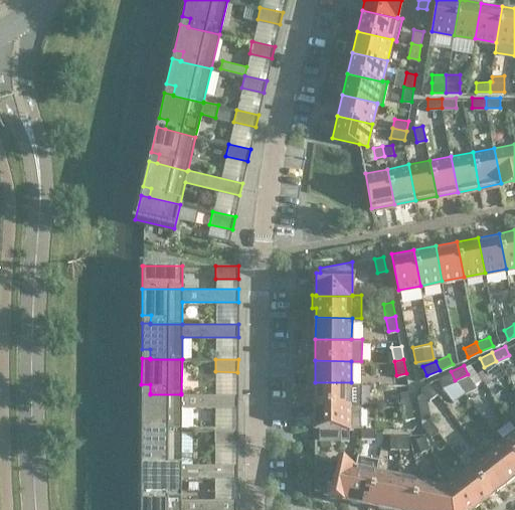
[(451,371),(439,377),(443,385),(455,380),(451,371)]
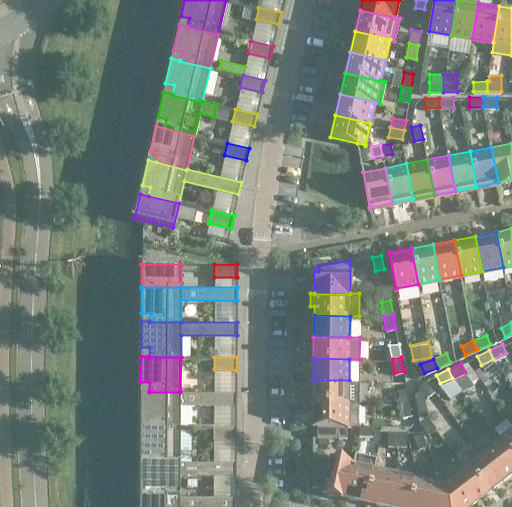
[(464,374),(454,379),(461,392),(471,387),(464,374)]
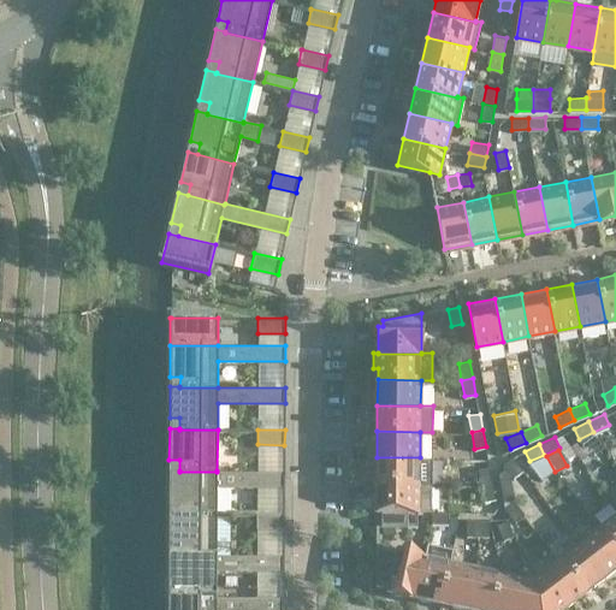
[(523,469),(513,456),(503,463),(514,477),(523,469)]
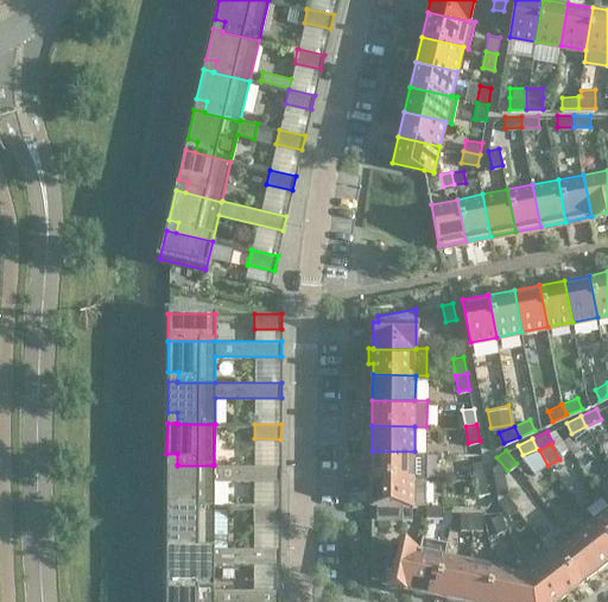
[(372,451),(372,477),(415,477),(426,477),(426,451),(415,451),(372,451)]
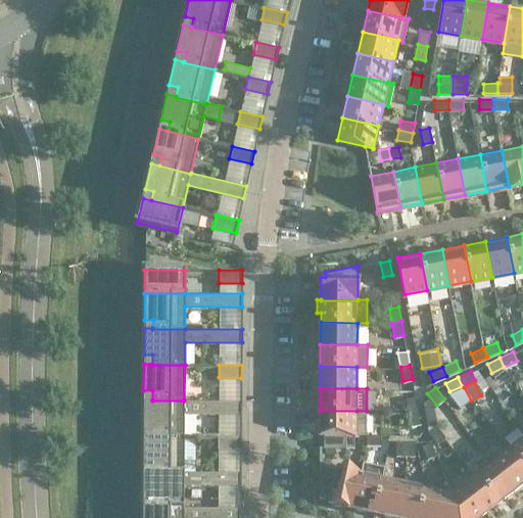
[(406,397),(409,411),(419,409),(416,395),(406,397)]
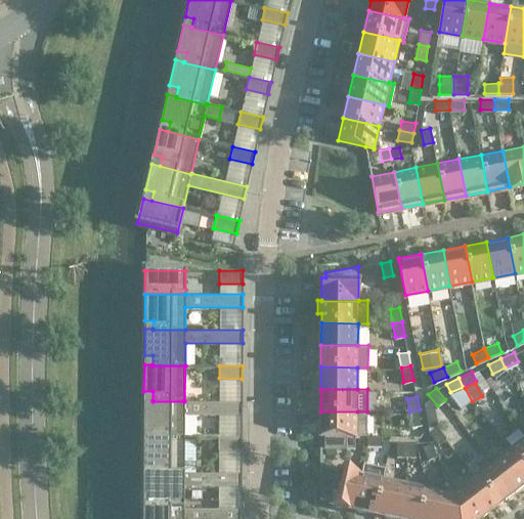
[(184,414),(242,414),(242,401),(184,400),(184,401),(153,401),(153,400),(143,400),(143,427),(153,427),(153,436),(184,437),(184,414)]
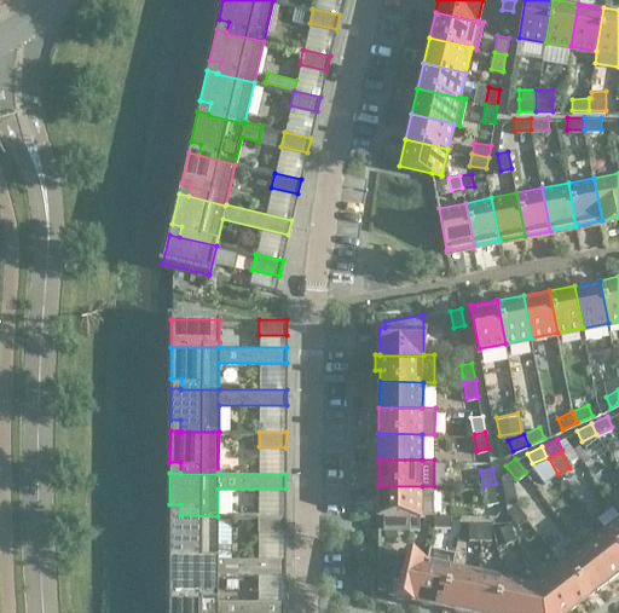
[(496,484),(484,486),(487,503),(498,501),(496,484)]
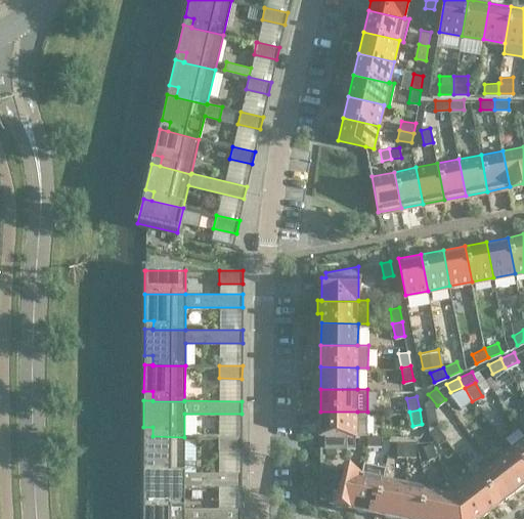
[(320,412),(320,434),(366,435),(367,412),(357,412),(320,412)]
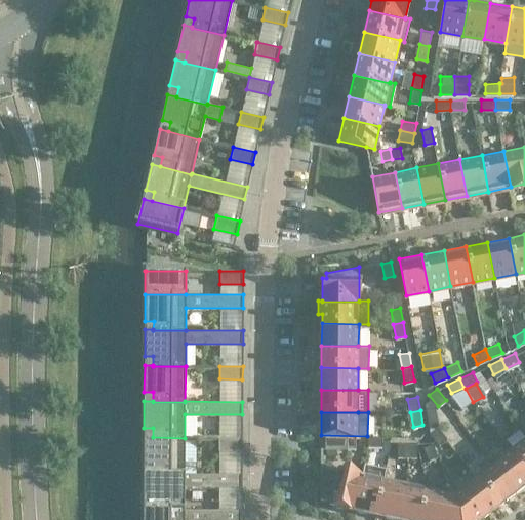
[(430,433),(436,440),(439,444),(447,438),(438,427),(430,433)]
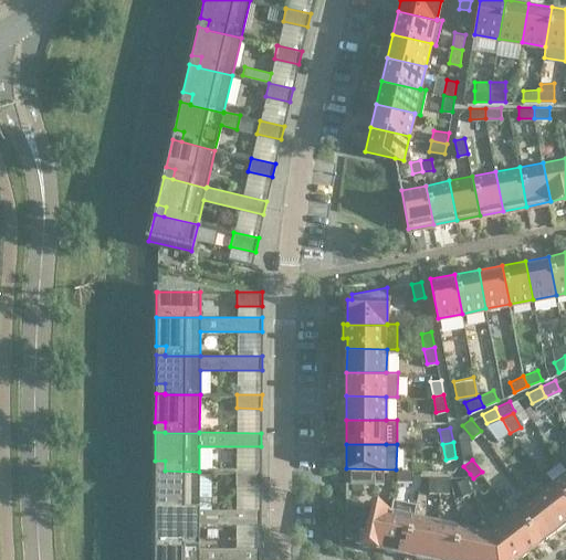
[(350,482),(384,483),(384,469),(350,468),(350,482)]
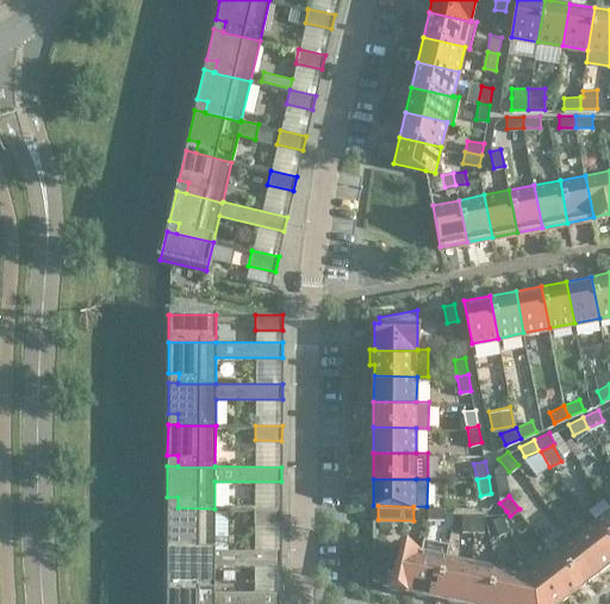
[(428,517),(444,517),(444,505),(428,505),(428,517)]
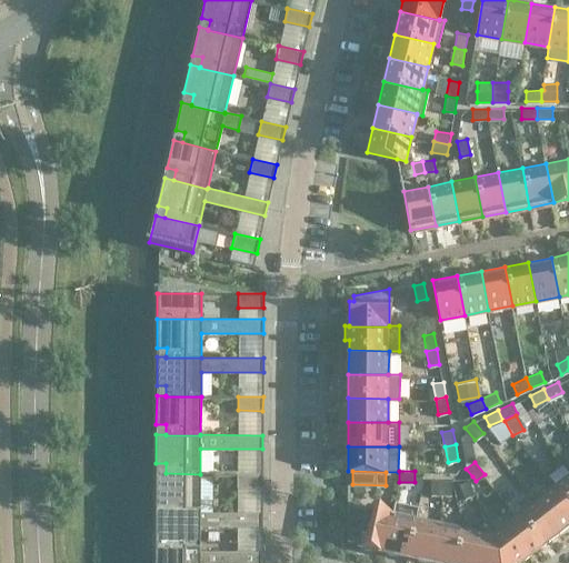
[(568,472),(553,485),(568,504),(568,472)]
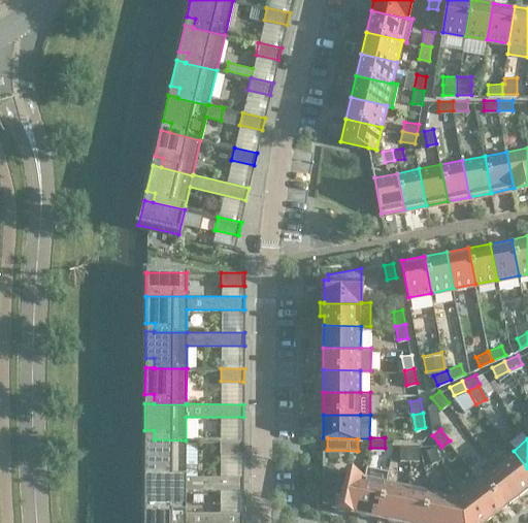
[(154,439),(144,439),(144,466),(153,466),(153,476),(186,476),(186,440),(154,439)]
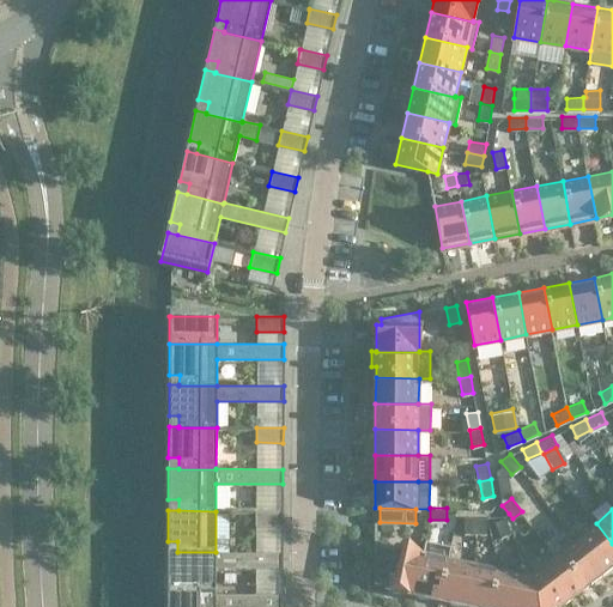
[(283,526),(283,511),(255,510),(255,526),(283,526)]
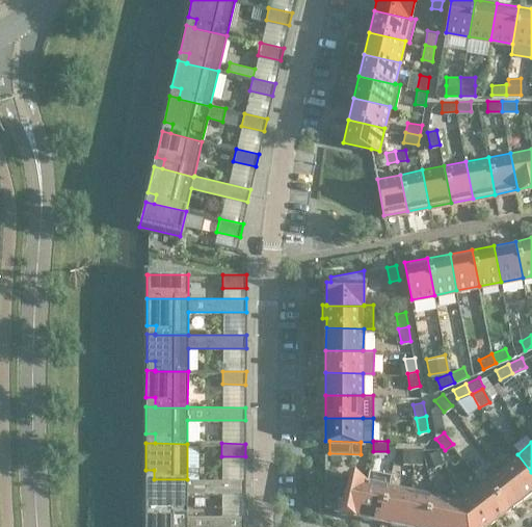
[(413,448),(403,448),(403,463),(413,463),(413,448)]
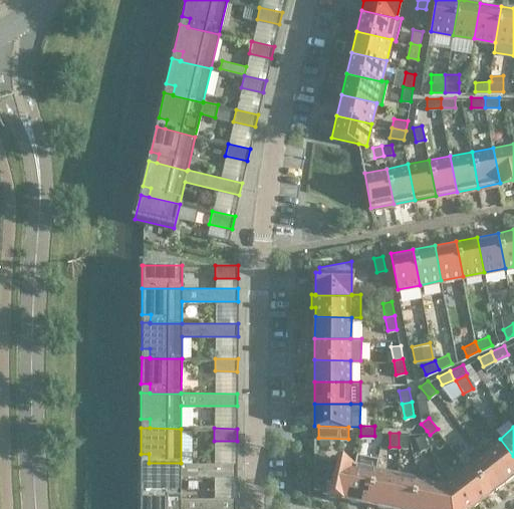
[(399,447),(409,447),(409,433),(399,433),(399,447)]
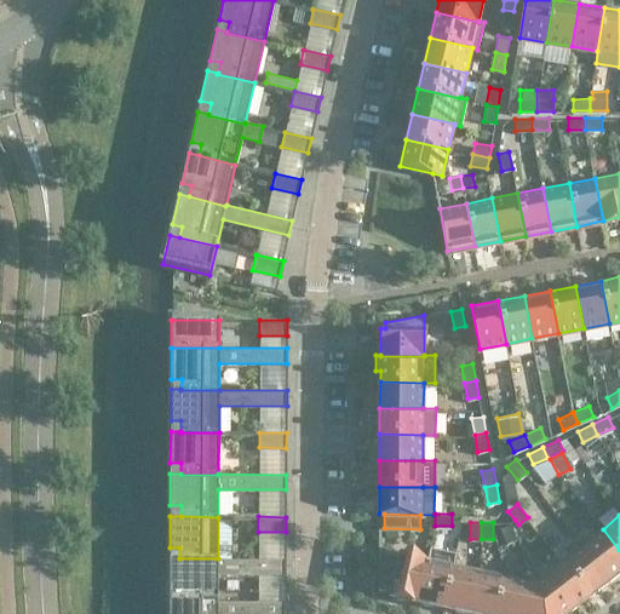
[(500,527),(506,543),(517,538),(511,522),(500,527)]
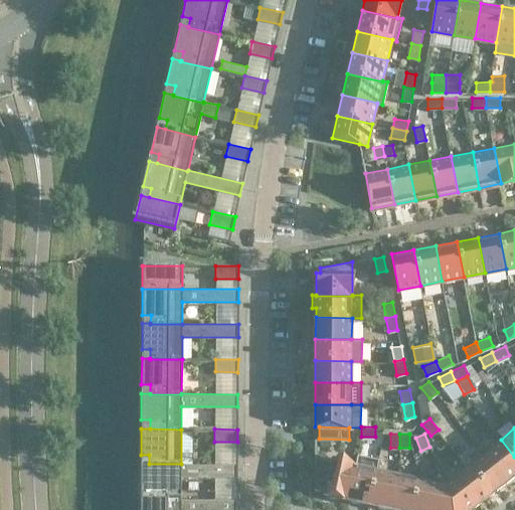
[(514,457),(501,440),(484,453),(506,481),(514,474),(514,457)]
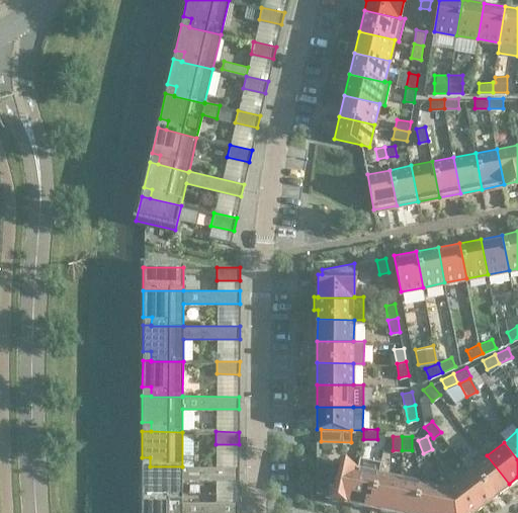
[(469,468),(492,498),(509,484),(487,455),(469,468)]
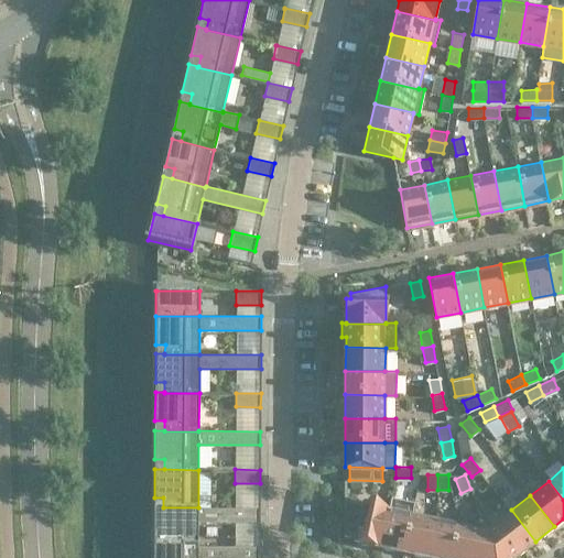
[(380,546),(404,550),(412,512),(414,501),(391,496),(389,507),(380,546)]
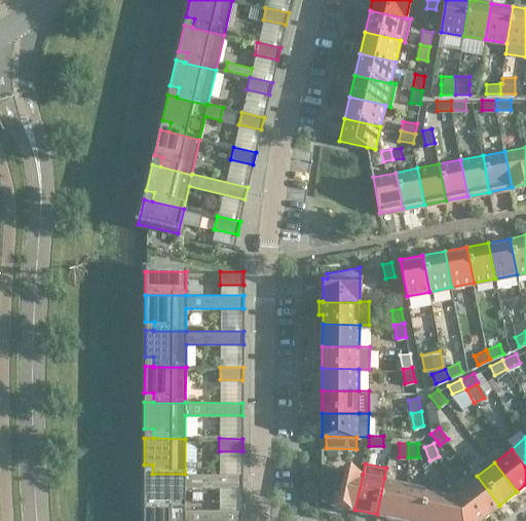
[(332,505),(354,510),(363,474),(321,464),(321,498),(333,500),(332,505)]
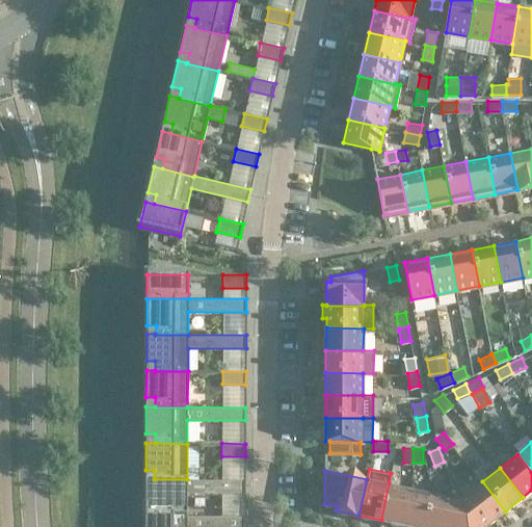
[(187,516),(187,492),(245,493),(245,479),(187,479),(154,479),(145,479),(145,505),(154,505),(154,515),(154,516),(187,516)]
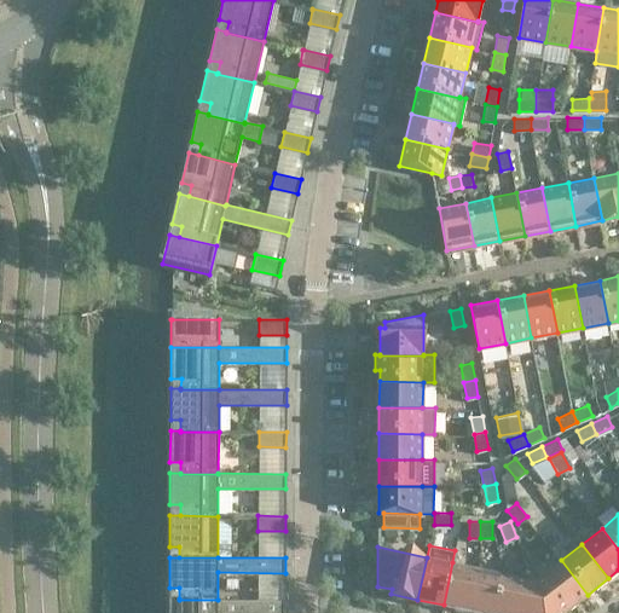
[(561,560),(534,579),(542,612),(547,612),(560,603),(566,611),(588,595),(561,560)]
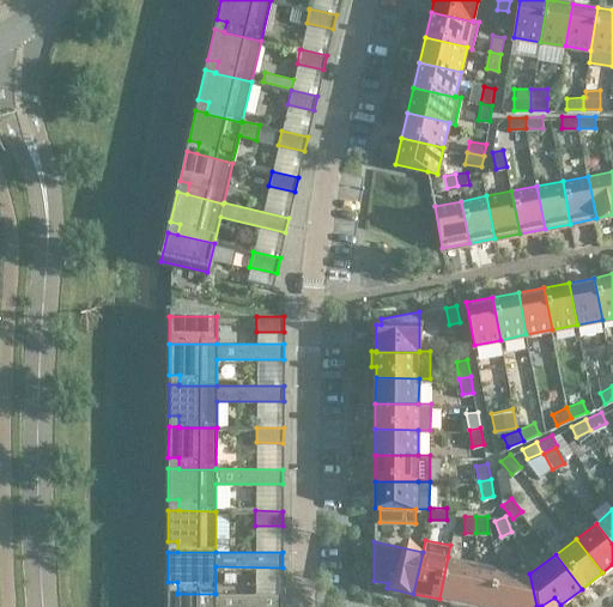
[(439,599),(465,605),(473,562),(448,557),(439,599)]
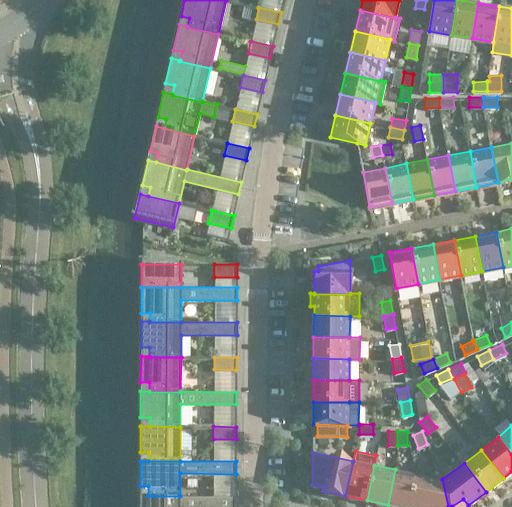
[(388,505),(398,506),(409,506),(416,474),(395,469),(388,505)]
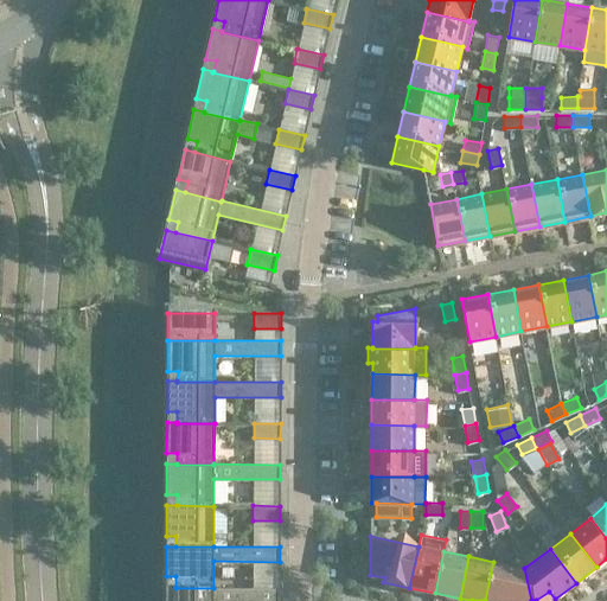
[(518,600),(531,600),(524,568),(493,562),(485,600),(512,600),(513,600),(518,600)]
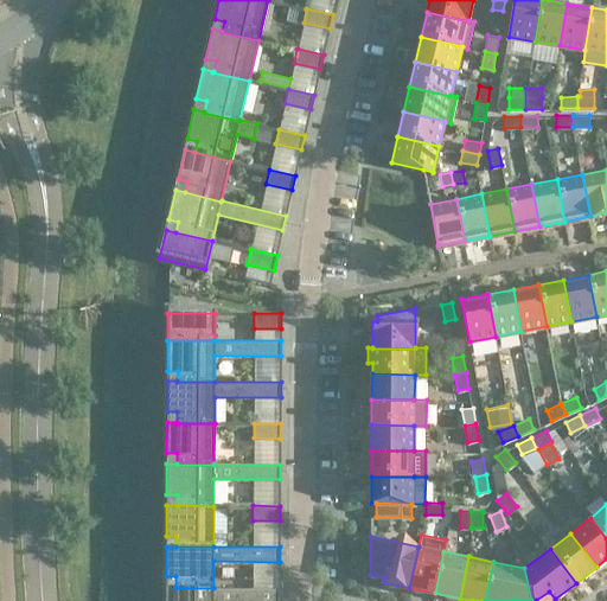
[(279,600),(279,588),(213,588),(176,588),(176,587),(166,587),(165,600),(279,600)]
